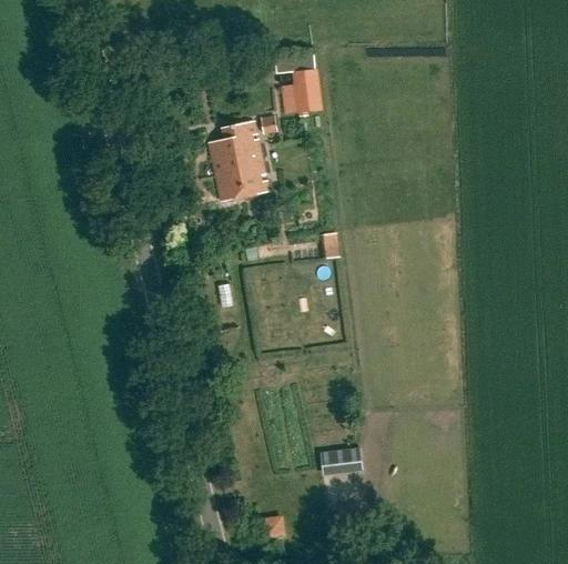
[(317,67),(293,70),(295,82),(283,84),(286,111),(322,107),(317,67)]
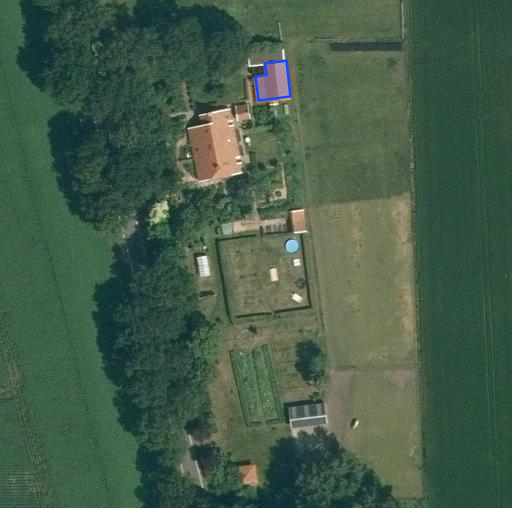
[(249,101),(236,103),(238,118),(251,116),(249,101)]
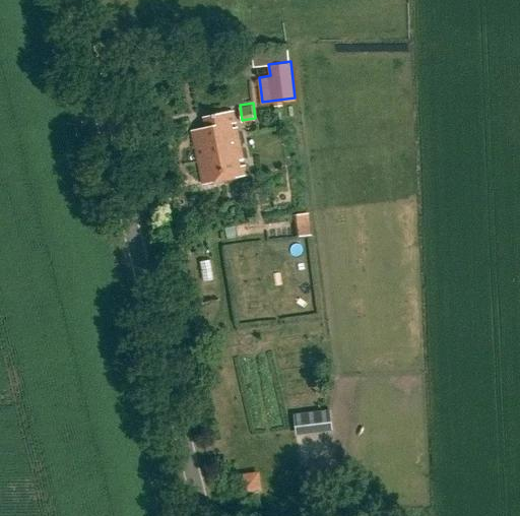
[(202,184),(247,176),(246,175),(233,110),(203,116),(205,128),(192,130),(202,184)]
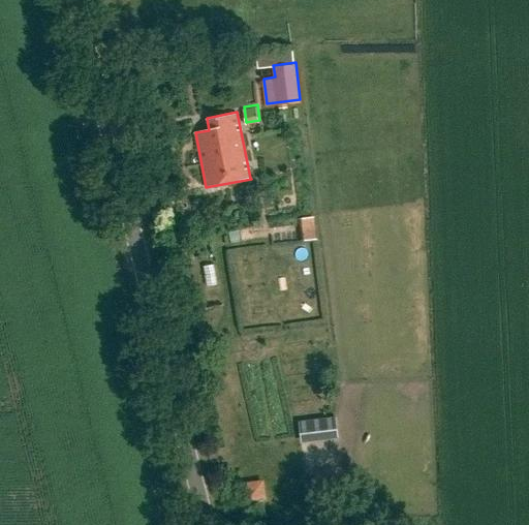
[(301,239),(316,237),(313,215),(298,216),(301,239)]
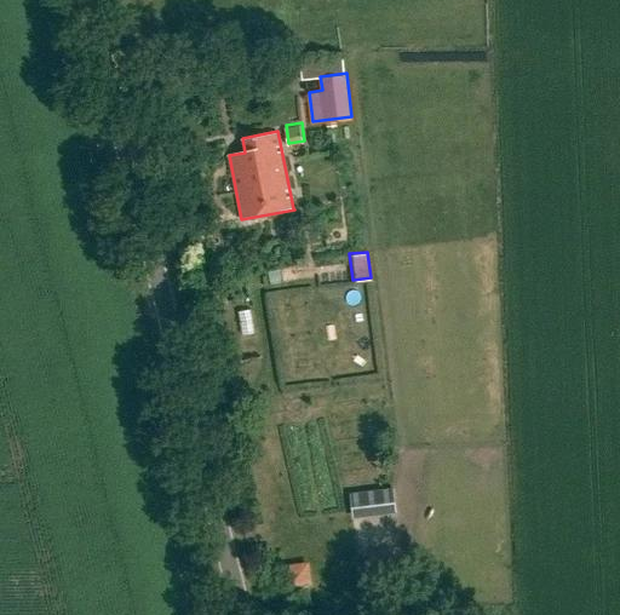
[(386,552),(366,556),(368,575),(389,573),(386,552)]
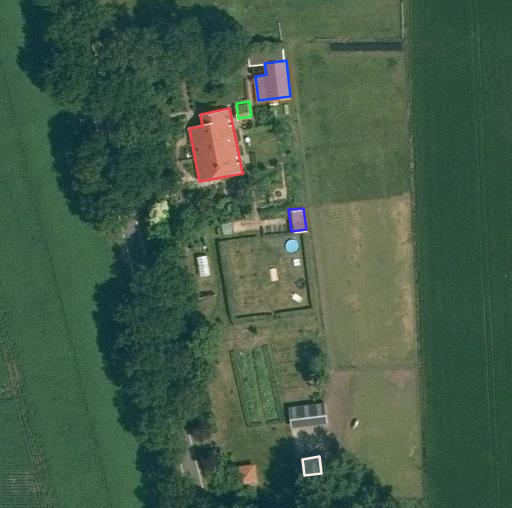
[(254,465),(238,467),(240,483),(257,481),(254,465)]
